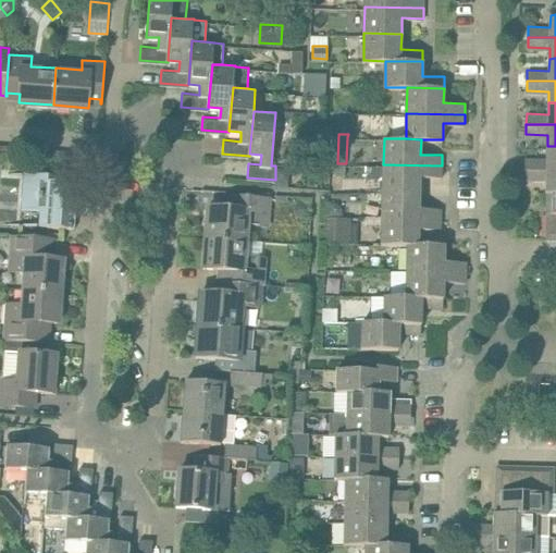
[(555,146),(547,146),(547,158),(526,157),(524,168),(555,168),(555,146)]
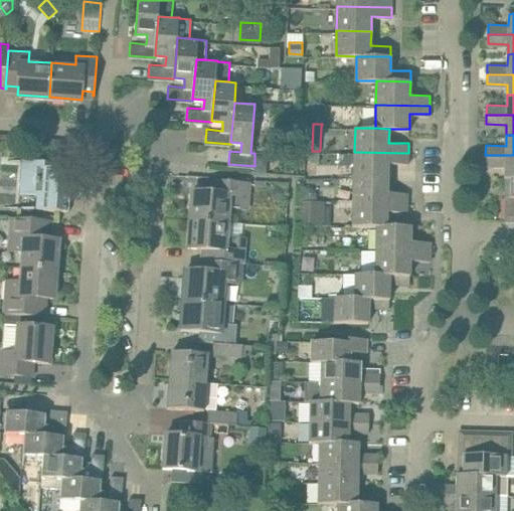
[(354,175),(388,176),(388,162),(408,162),(408,153),(354,152),(354,175)]
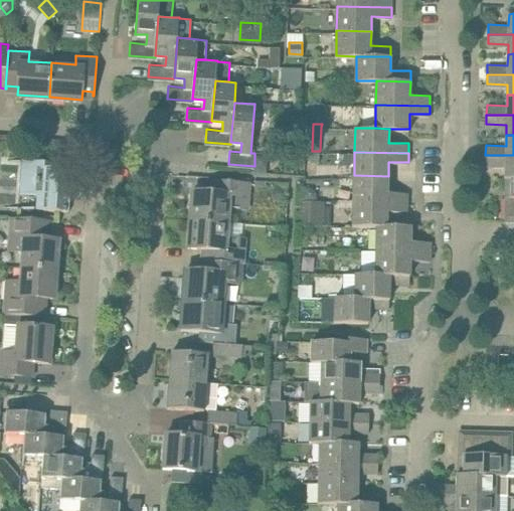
[(254,166),(253,169),(267,170),(268,154),(254,153),(254,166)]
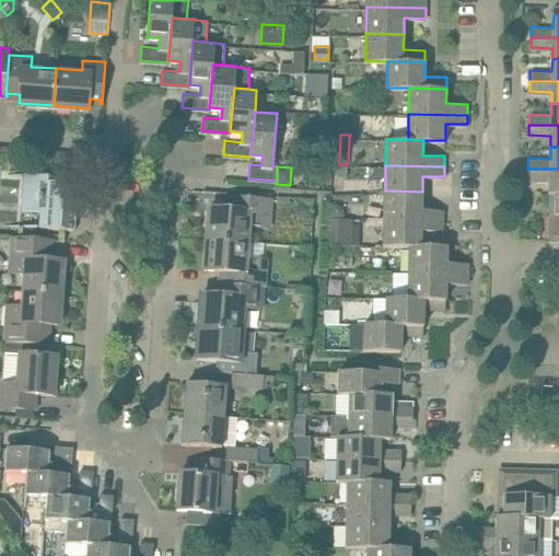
[(558,169),(527,169),(527,178),(549,180),(549,192),(556,192),(556,190),(558,190),(558,169)]
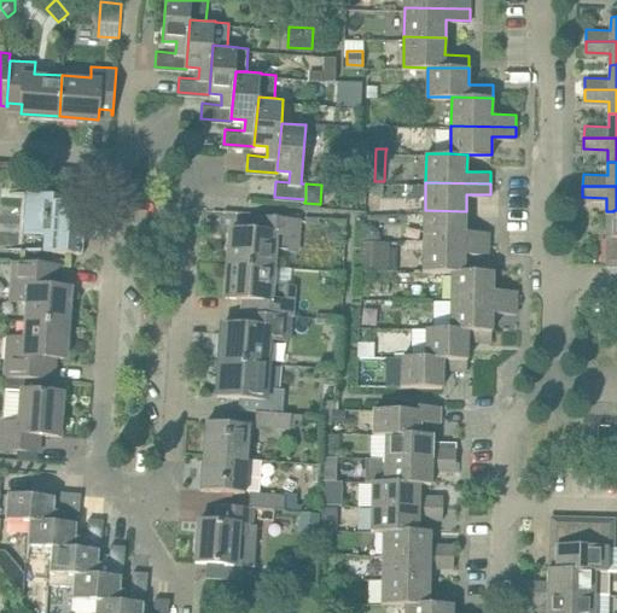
[(44,247),(59,249),(83,251),(85,232),(76,231),(79,199),(60,198),(62,192),(27,190),(24,228),(45,229),(44,247)]
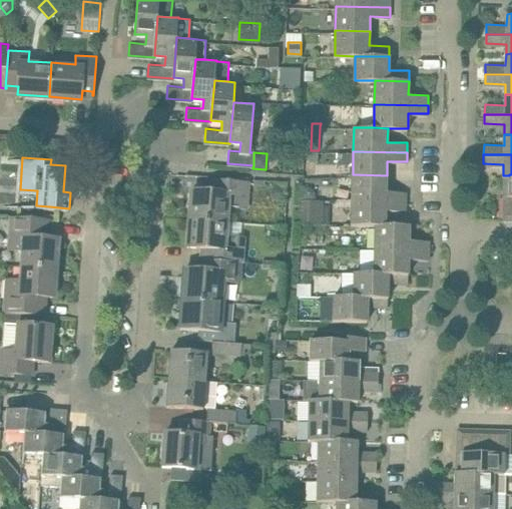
[(386,190),(387,175),(353,174),(352,198),(406,199),(406,190),(386,190)]
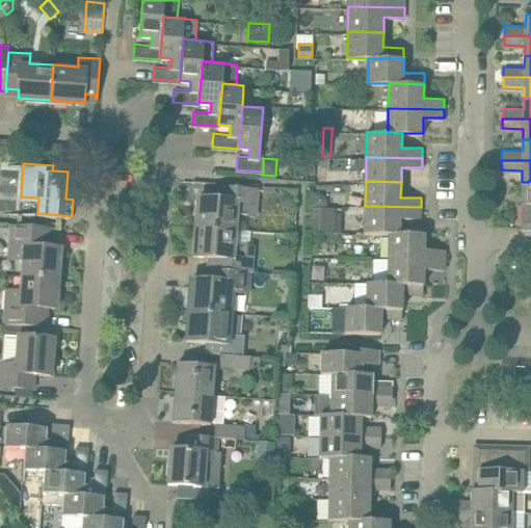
[(530,181),(528,181),(528,182),(528,202),(523,202),(522,226),(530,226),(530,181)]
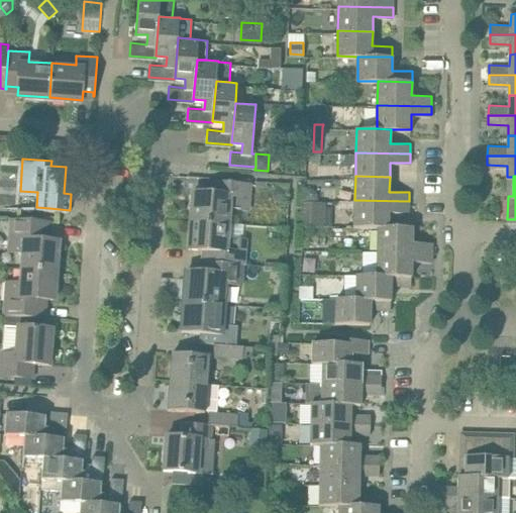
[(193,190),(191,218),(229,221),(230,206),(248,207),(250,182),(222,180),(221,192),(193,190)]
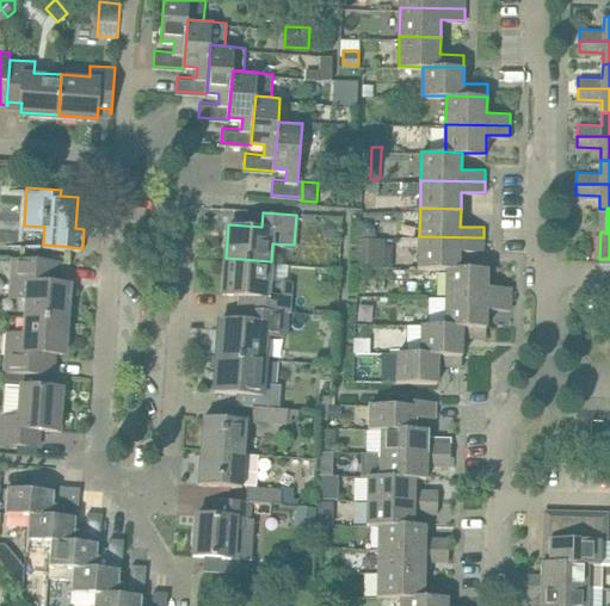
[(361,235),(375,235),(376,226),(370,220),(361,220),(361,235)]
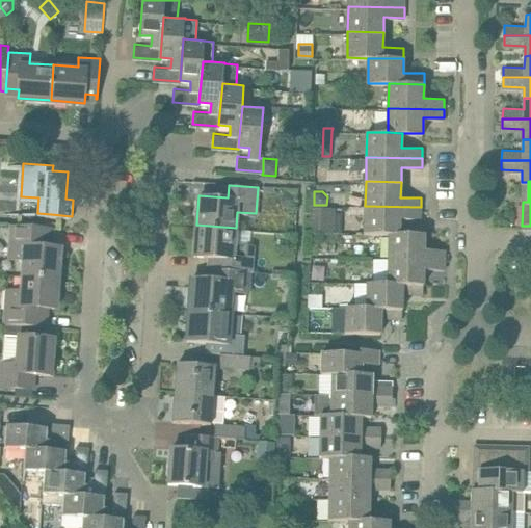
[(313,205),(312,230),(336,231),(336,206),(326,205),(314,205),(313,205)]
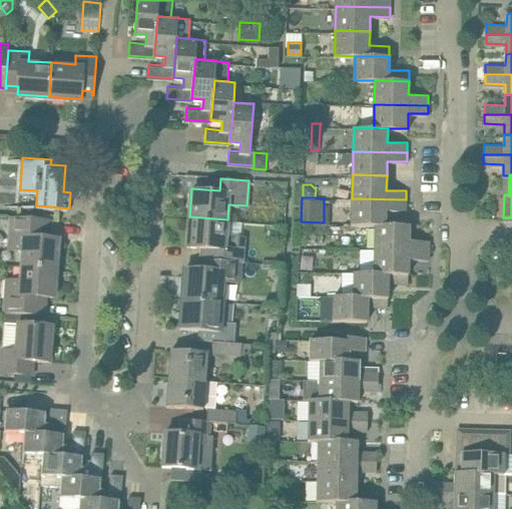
[(406,209),(406,199),(352,198),(352,223),(376,223),(376,222),(386,222),(386,208),(406,209)]
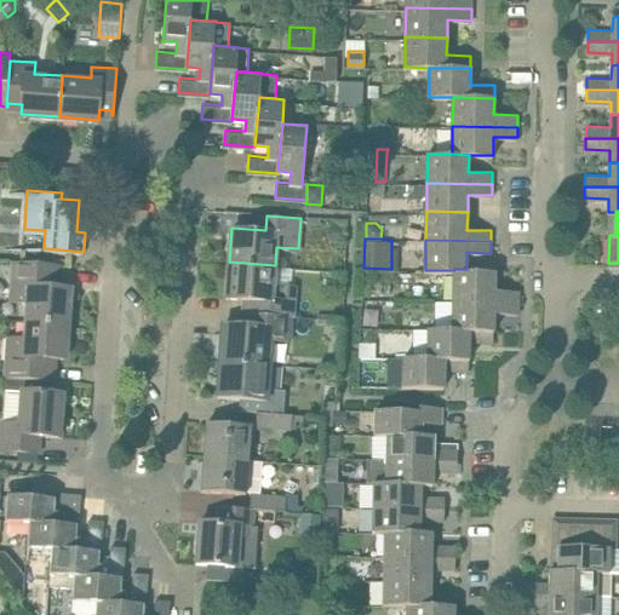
[(27,319),(68,321),(72,286),(56,285),(57,263),(69,264),(69,263),(15,259),(13,277),(19,279),(17,298),(29,299),(27,319)]
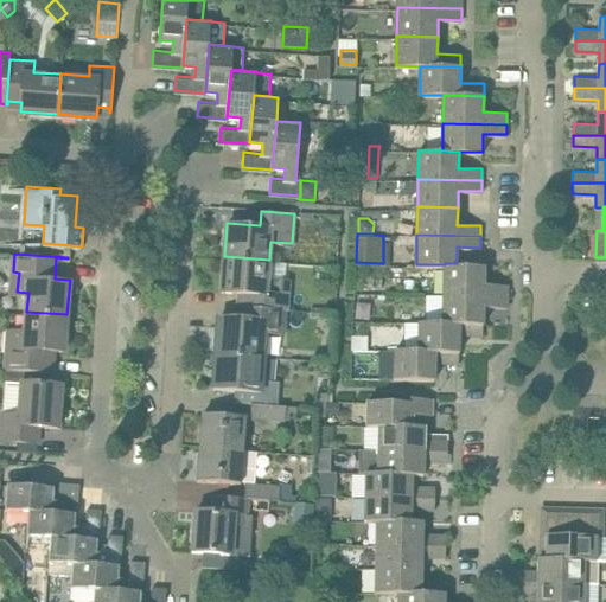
[(254,306),(285,308),(287,308),(289,279),(268,276),(269,260),(224,256),(222,289),(255,292),(254,303),(254,306)]
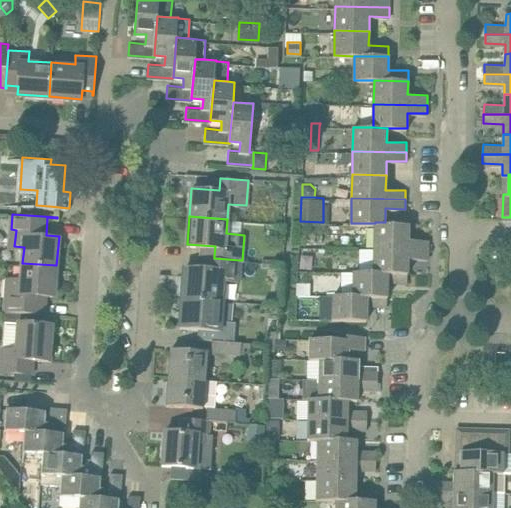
[(409,223),(385,222),(375,222),(375,223),(374,246),(428,247),(428,239),(408,238),(409,223)]
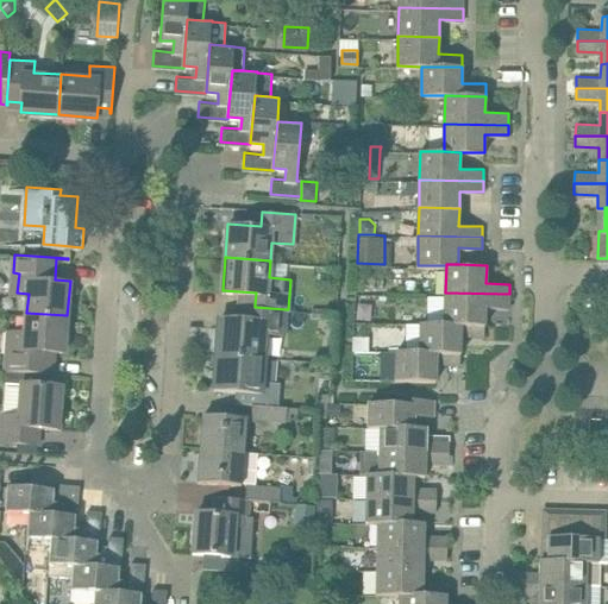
[(509,306),(509,294),(445,293),(445,321),(486,322),(486,306),(509,306)]
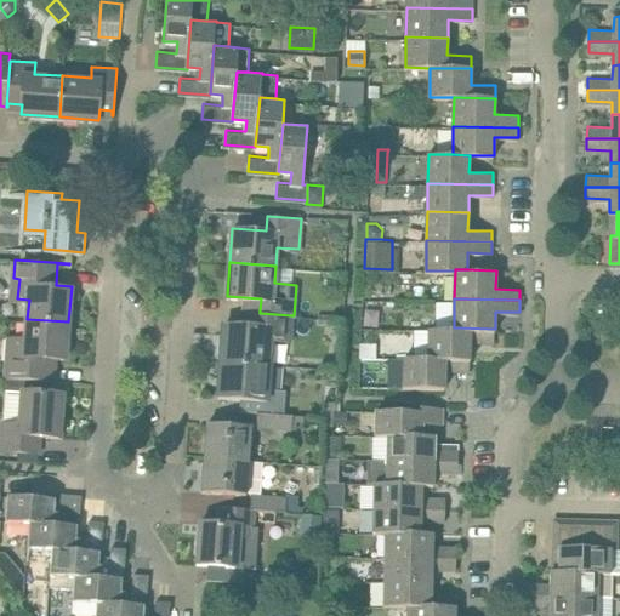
[(290,340),(291,315),(260,313),(260,311),(245,311),(245,312),(246,312),(246,324),(225,323),(221,359),(269,363),(272,338),(290,340)]
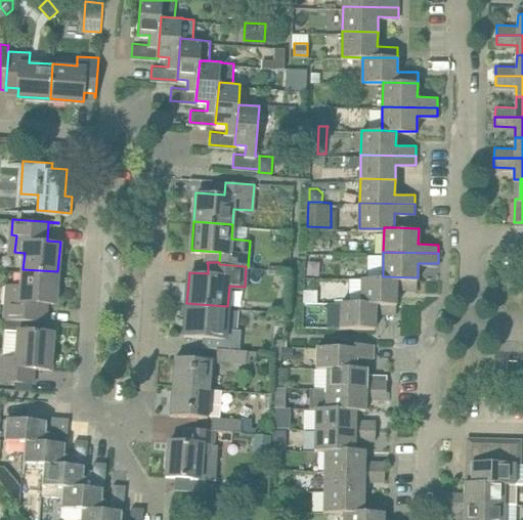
[(55,301),(57,271),(23,269),(22,285),(12,284),(11,301),(6,301),(5,316),(51,320),(51,319),(41,318),(42,300),(55,301)]
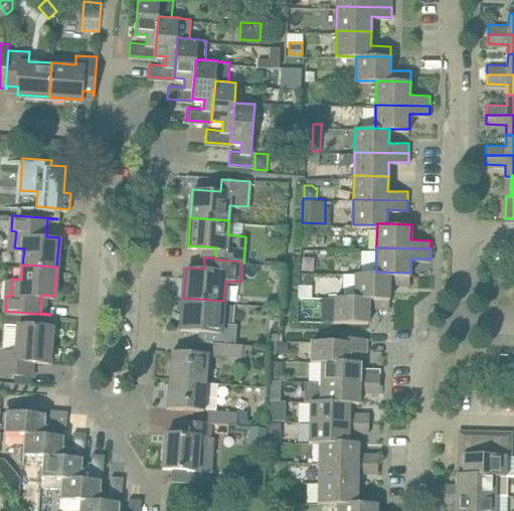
[(410,273),(376,272),(356,272),(355,295),(389,296),(389,283),(409,283),(410,273)]
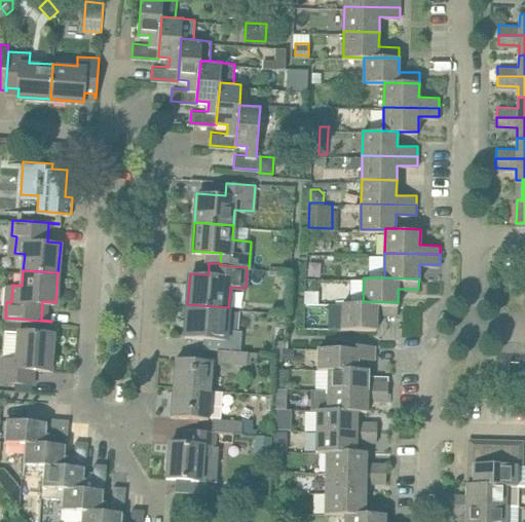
[(398,313),(398,302),(363,301),(342,301),(341,327),(376,328),(377,312),(398,313)]
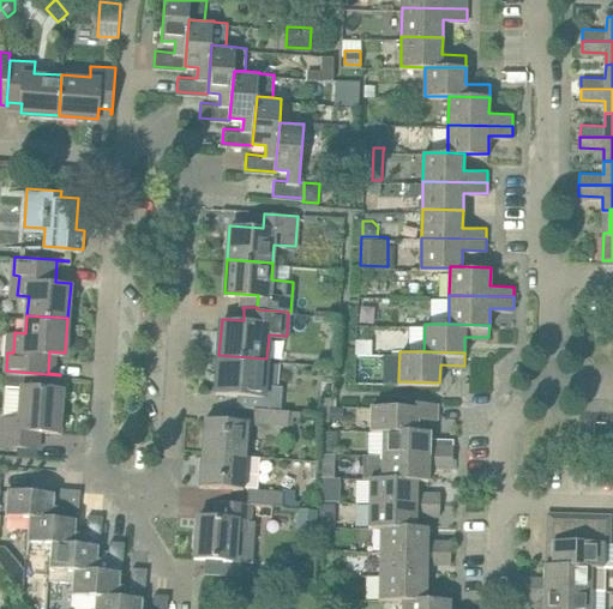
[(238,404),(254,405),(281,408),(283,384),(265,383),(266,359),(218,355),(216,391),(238,392),(238,404)]
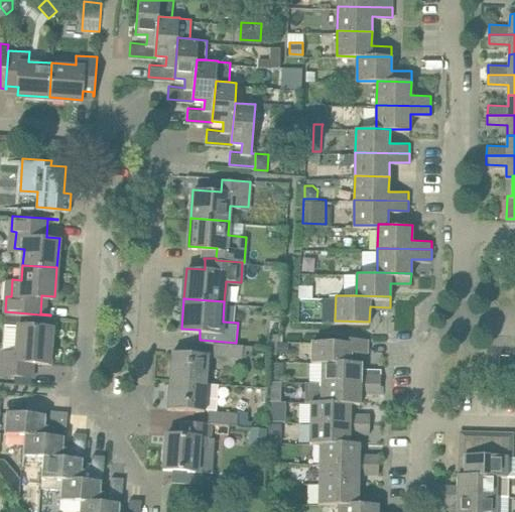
[(52,326),(32,324),(18,323),(17,350),(3,349),(1,372),(32,374),(33,360),(50,362),(52,326)]
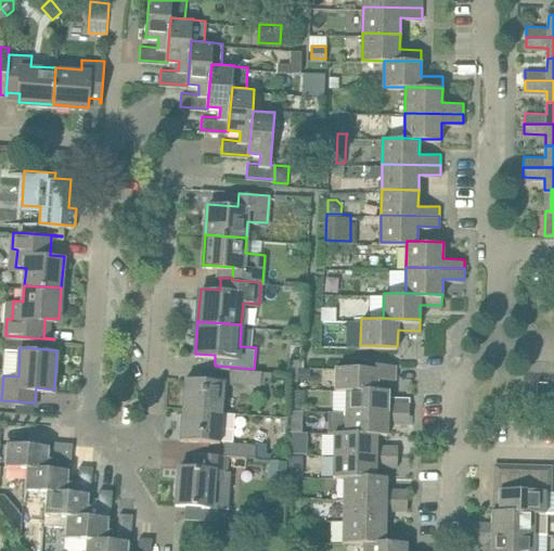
[(335,387),(377,388),(378,377),(396,377),(396,362),(361,361),(361,366),(336,366),(335,387)]
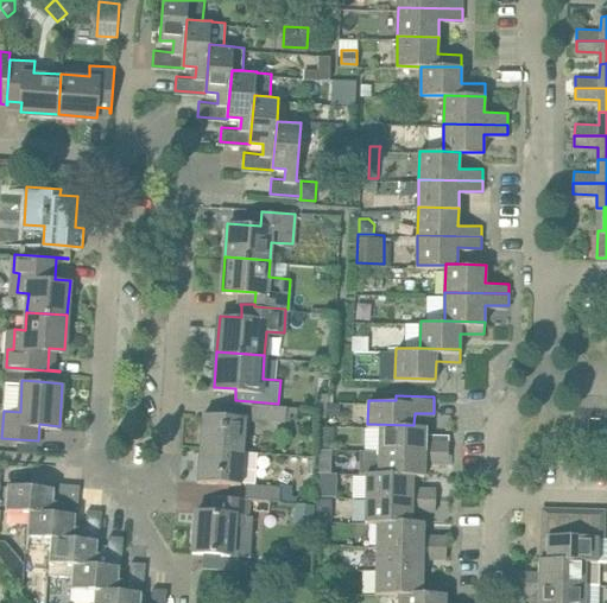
[(278,404),(252,401),(251,416),(286,418),(288,404),(278,404)]
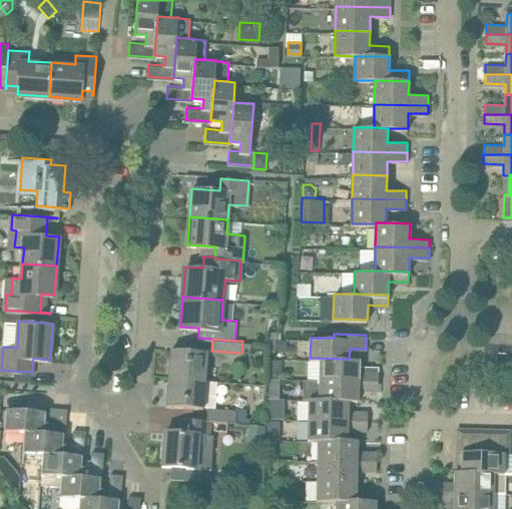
[(286,348),(287,339),(277,339),(276,347),(286,348)]
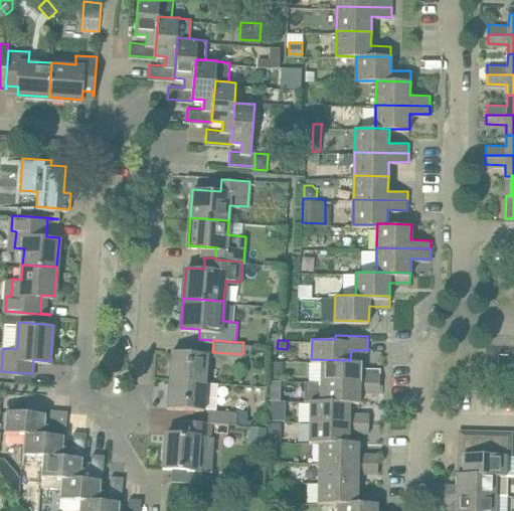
[(170,377),(206,380),(208,352),(172,349),(170,377)]
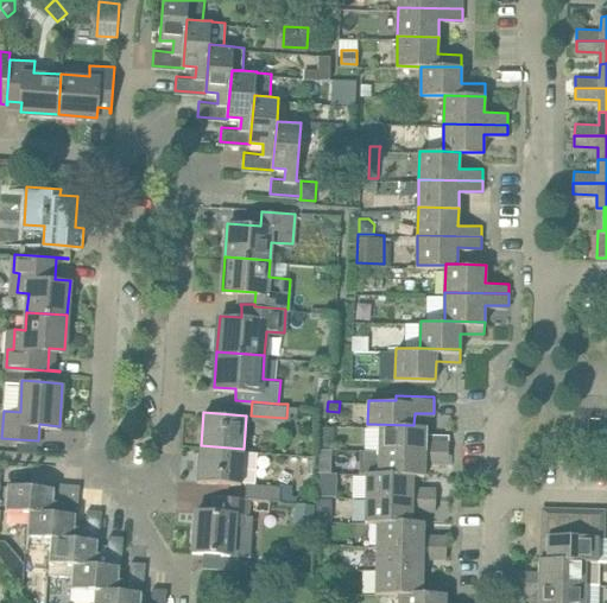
[(449,450),(449,438),(449,433),(430,433),(430,438),(425,438),(425,426),(413,425),(367,424),(367,425),(379,425),(379,448),(449,450)]
